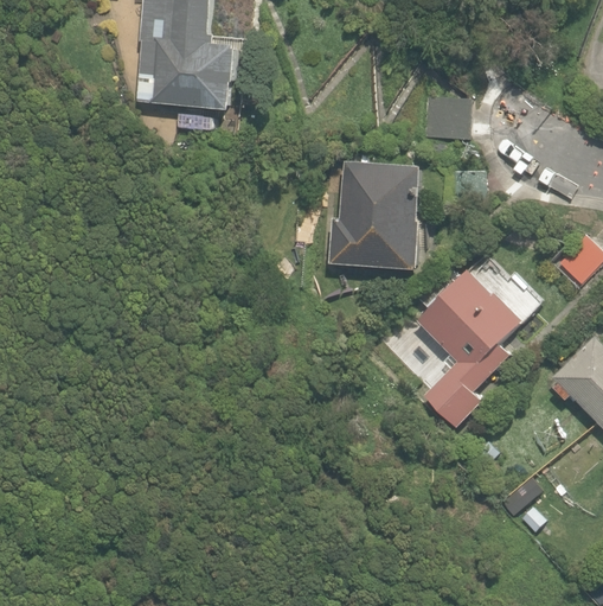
[(236,82),(239,49),(236,48),(237,45),(216,43),(217,36),(212,36),(215,0),(143,0),(140,40),(143,40),(140,75),(153,76),(151,103),(231,110),(233,82),(236,82)]
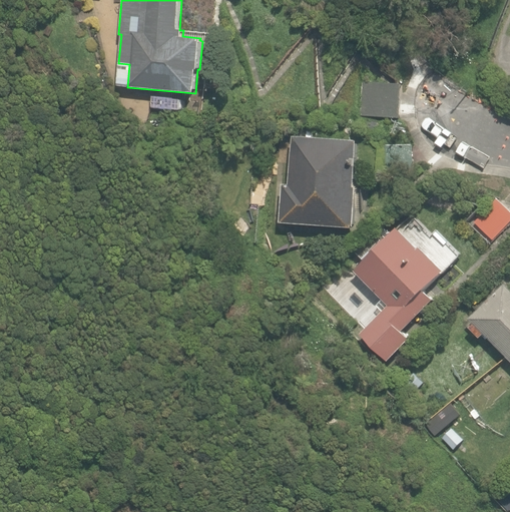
[(400,83),(361,81),(359,115),(399,116),(400,83)]
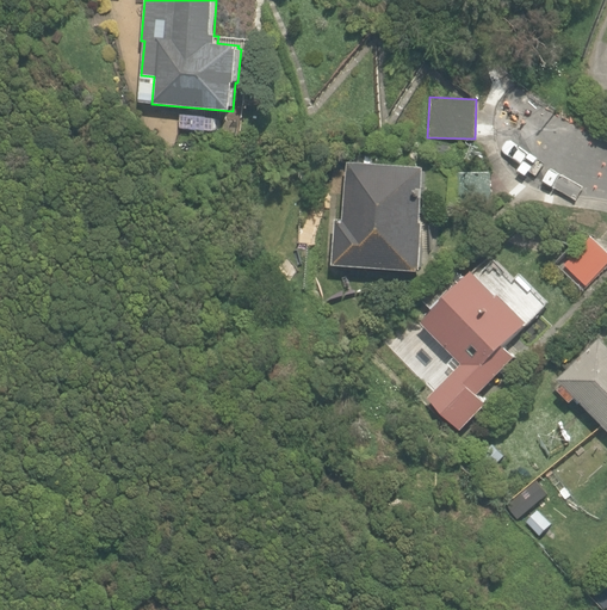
[(332,264),(420,270),(420,267),(422,267),(426,221),(423,221),(427,166),(347,160),(344,219),(335,217),(332,264)]
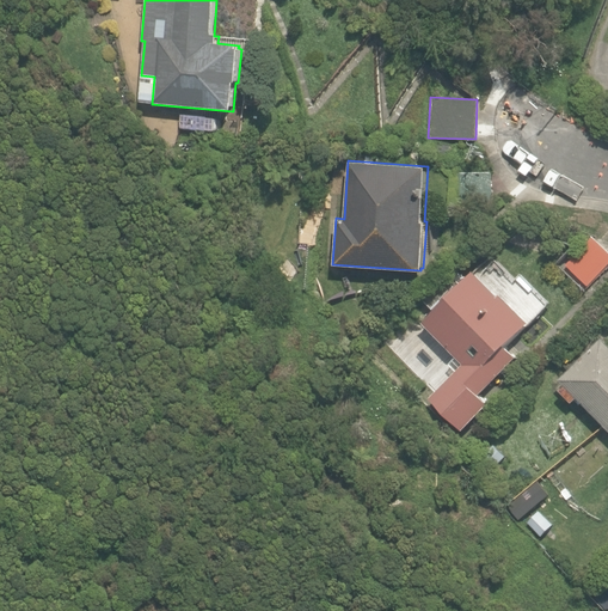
[(452,172),(452,202),(490,202),(490,172),(452,172)]
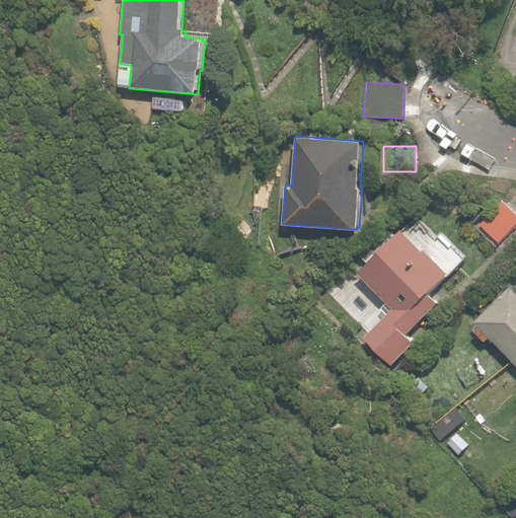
[(515,229),(515,215),(500,197),(470,222),(494,248),(515,229)]
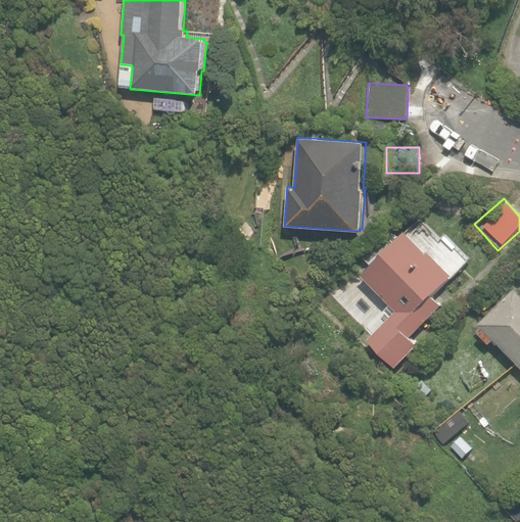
[(366,340),(393,367),(416,345),(409,338),(441,305),(432,296),(456,274),(429,248),(426,251),(405,230),(388,246),(382,239),(373,248),(380,255),(360,276),(395,312),(366,340)]
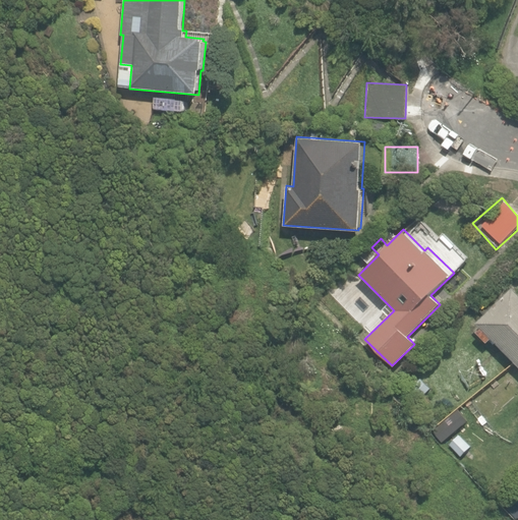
[(517,291),(513,286),(474,320),(480,327),(475,331),(485,342),(491,337),(517,367),(517,291)]
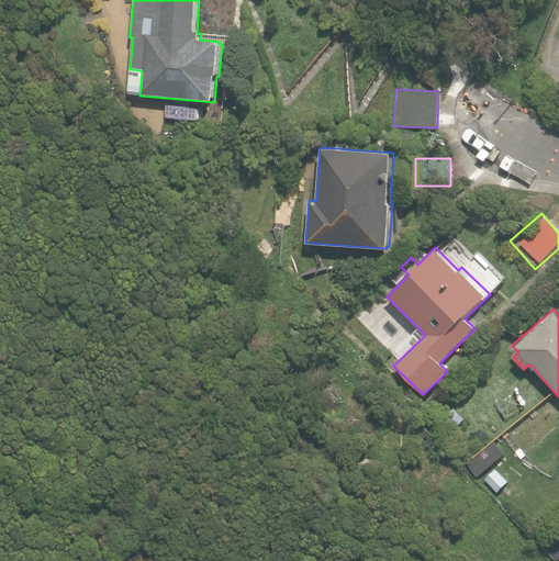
[(439,419),(448,429),(462,417),(453,406),(439,419)]
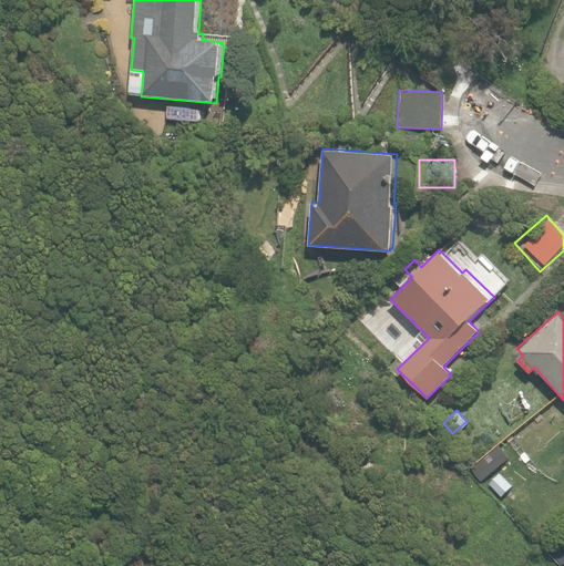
[(486,483),(500,496),(511,485),(498,472),(486,483)]
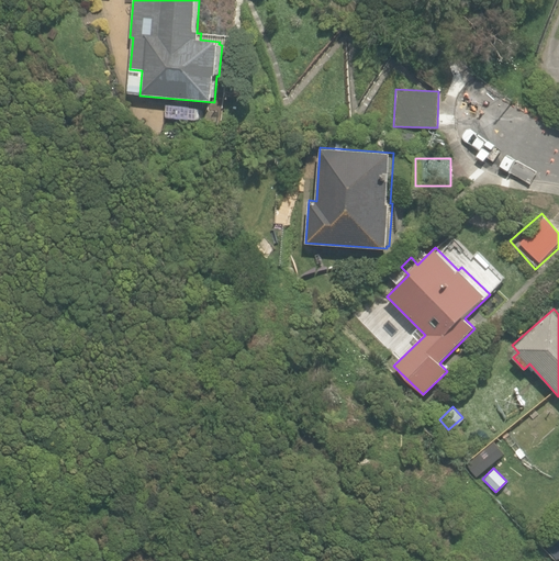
[(547,543),(558,554),(558,535),(558,534),(547,543)]
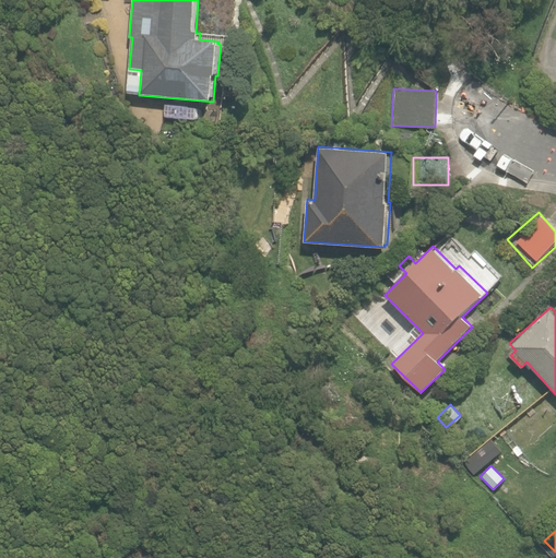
All buildings are outlined.
